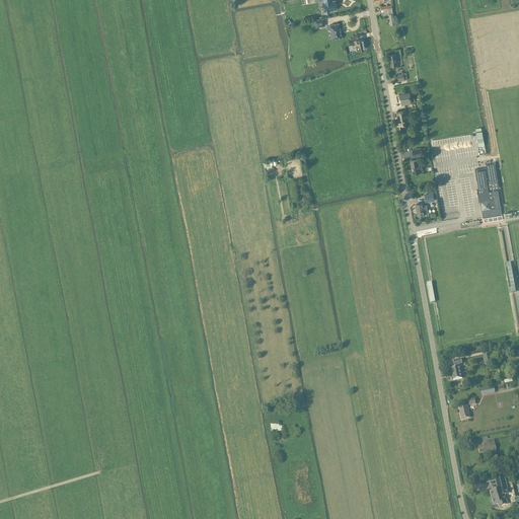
[(329,10),(337,9),(335,1),(331,1),(331,0),(322,0),(322,3),(323,10),(321,10),(321,14),(324,13),(324,14),(330,13),(329,10)]
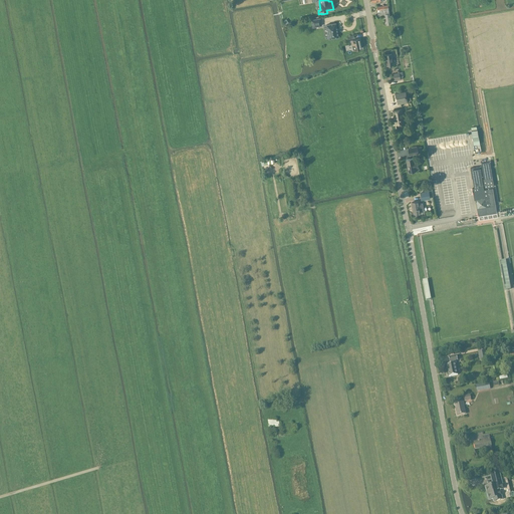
[(376,7),(377,15),(384,14),(387,25),(391,24),(388,5),(376,7)]
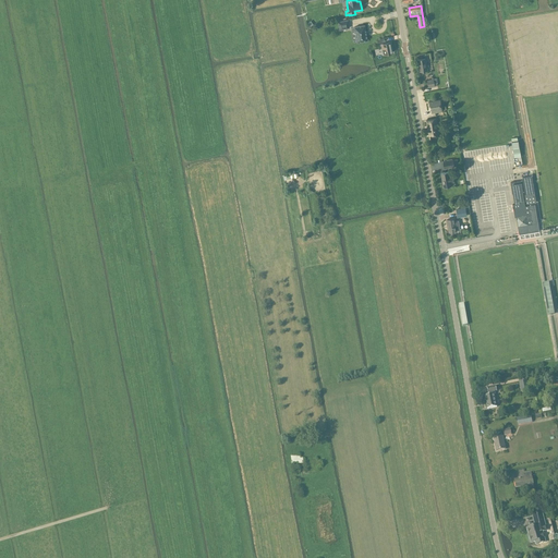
[(338,22),(340,29),(349,28),(348,21),(338,22)]
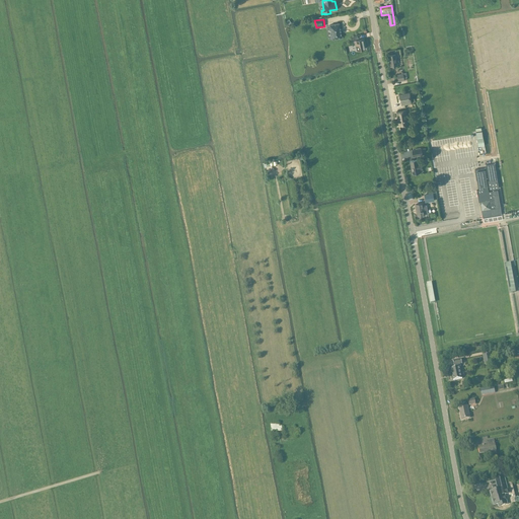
[(339,23),(329,25),(332,40),(342,38),(339,23)]
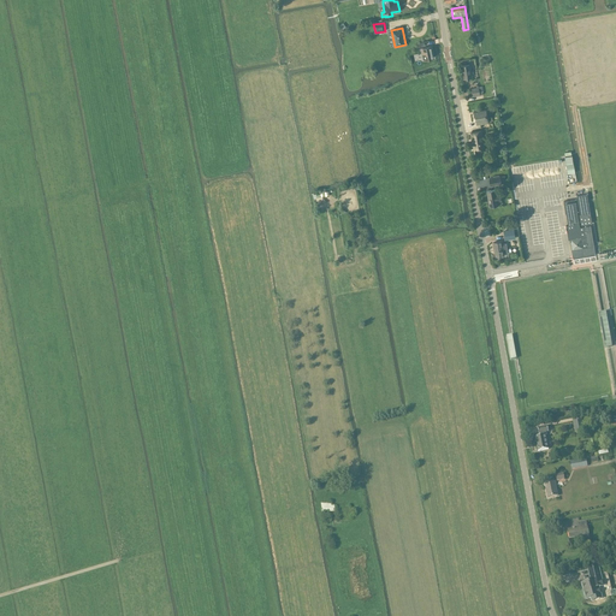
[(431,47),(421,48),(422,54),(424,60),(433,58),(431,47)]
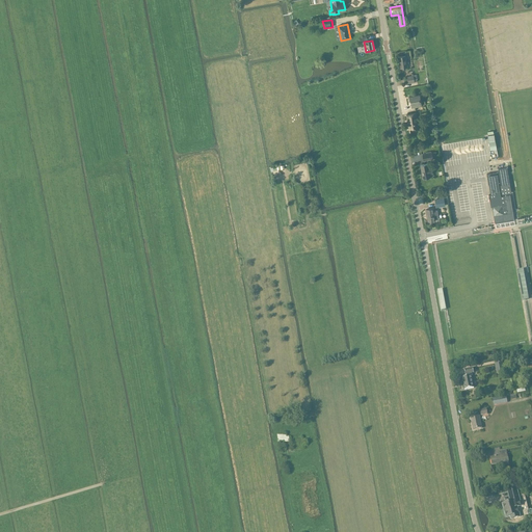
[(407,68),(406,60),(405,55),(397,57),(399,69),(407,68)]
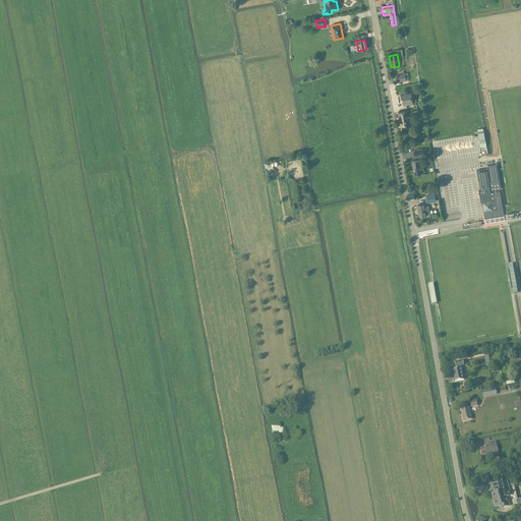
[(413,102),(411,93),(401,95),(402,104),(413,102)]
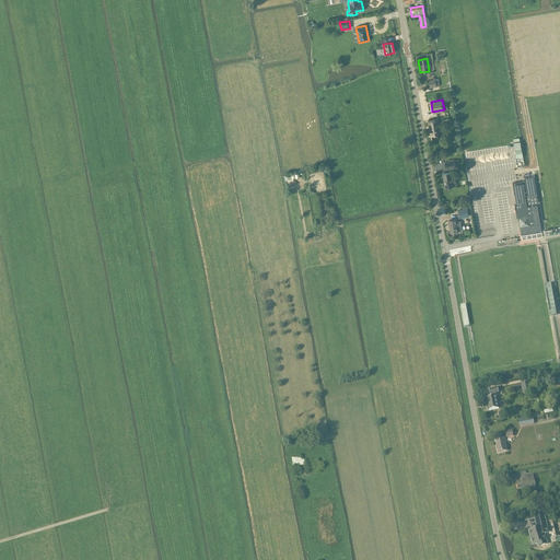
[(441,135),(439,118),(428,120),(431,137),(441,135)]
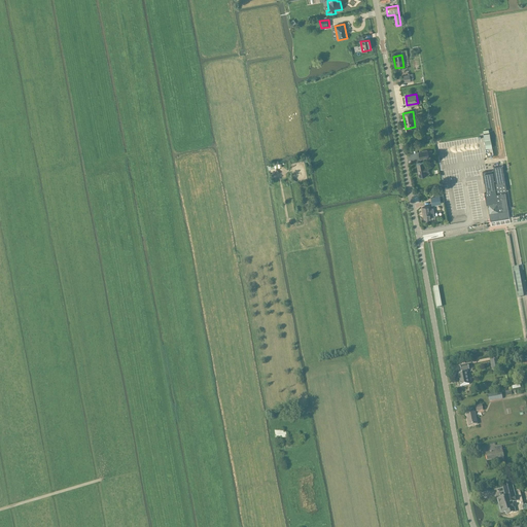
[(492,144),(490,133),(483,134),(485,145),(492,144)]
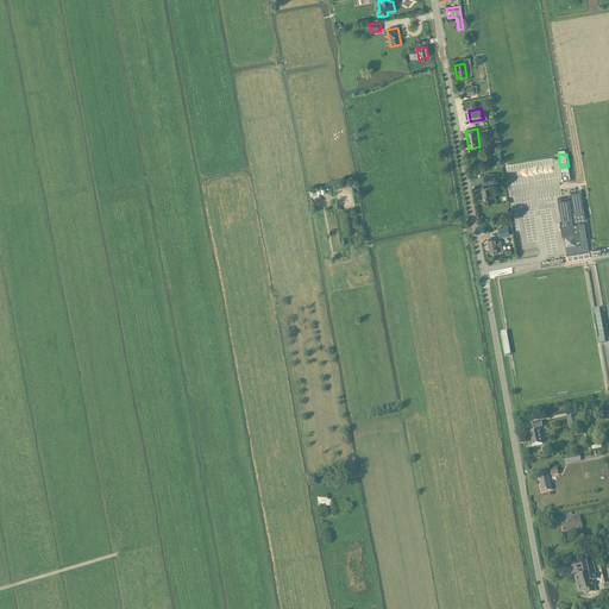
[(495,199),(495,196),(494,190),(491,192),(490,188),(482,189),(484,205),(494,203),(493,199),(495,199)]
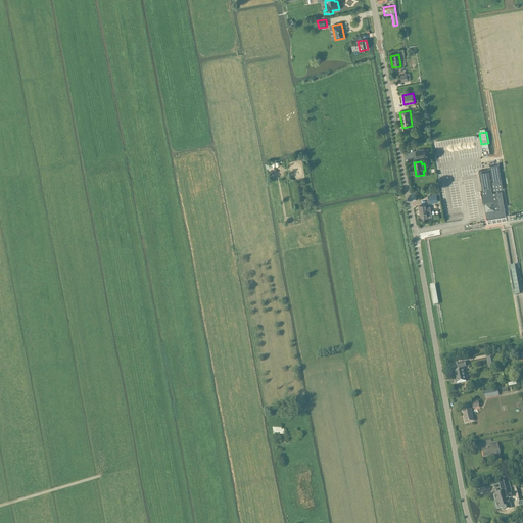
[(498,164),(490,167),(492,182),(493,191),(503,190),(498,164)]
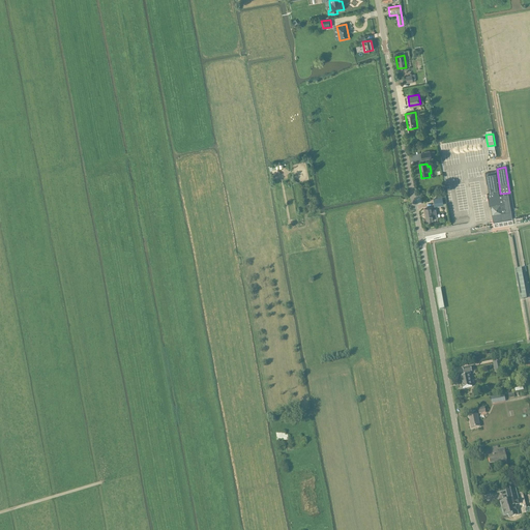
[(512,218),(511,211),(508,194),(499,196),(495,172),(486,173),(489,195),(488,195),(490,206),(492,206),(494,221),(500,219),(501,222),(506,221),(506,219),(512,218)]
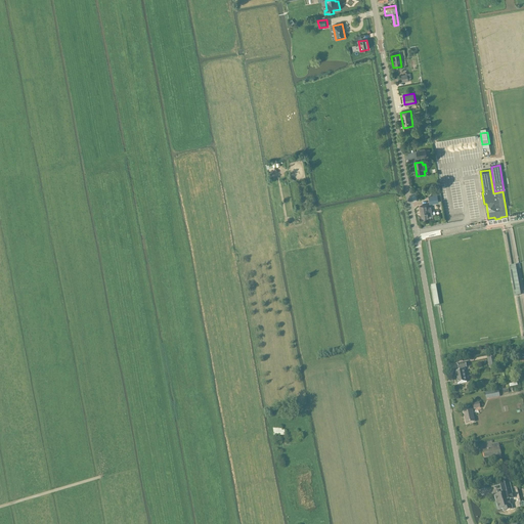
[(431,208),(428,208),(427,205),(420,207),(422,218),(429,217),(429,216),(432,216),(431,208)]
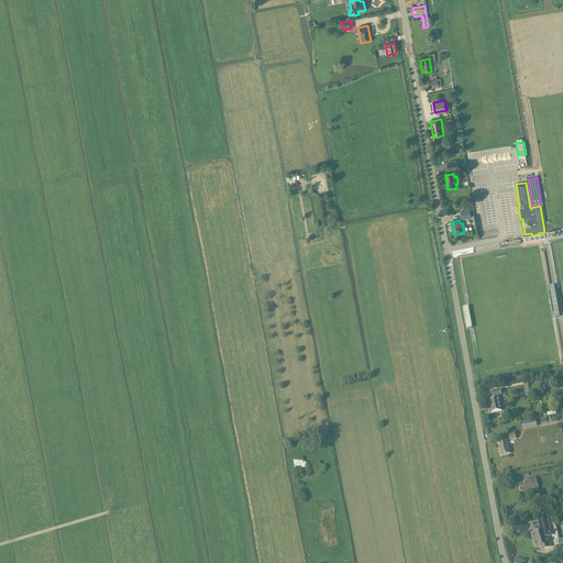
[(554,286),(549,287),(554,318),(560,317),(554,286)]
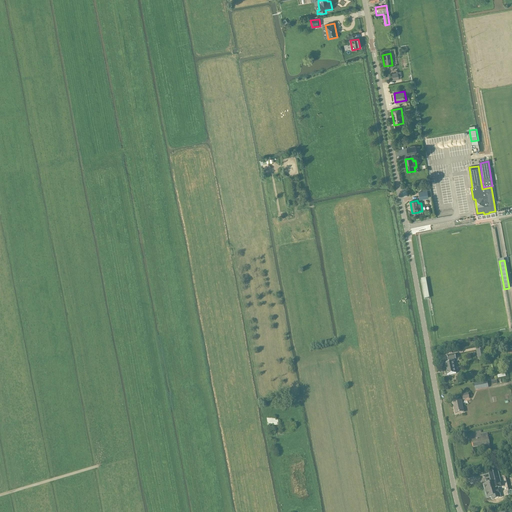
[(423,299),(430,298),(426,278),(419,279),(423,299)]
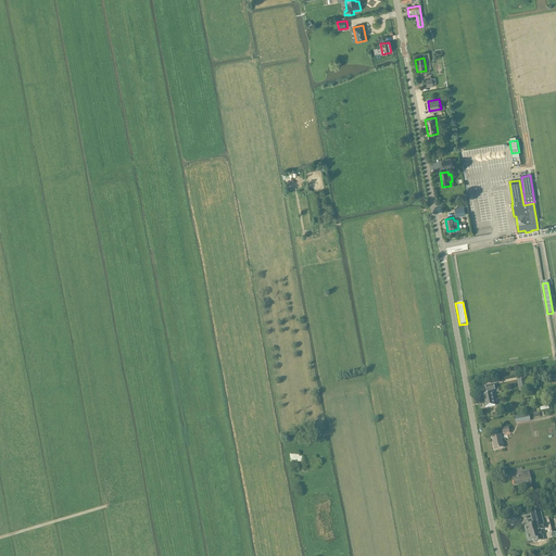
[(528,388),(526,378),(517,380),(519,390),(528,388)]
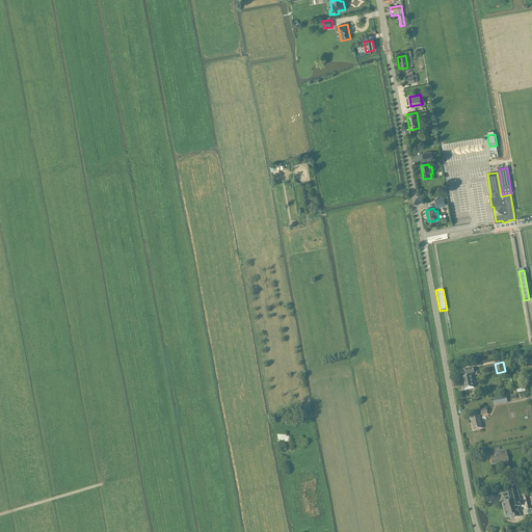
[(473,369),(464,370),(466,377),(462,378),(464,390),(474,389),(471,376),(472,376),(472,373),(474,373),(473,369)]
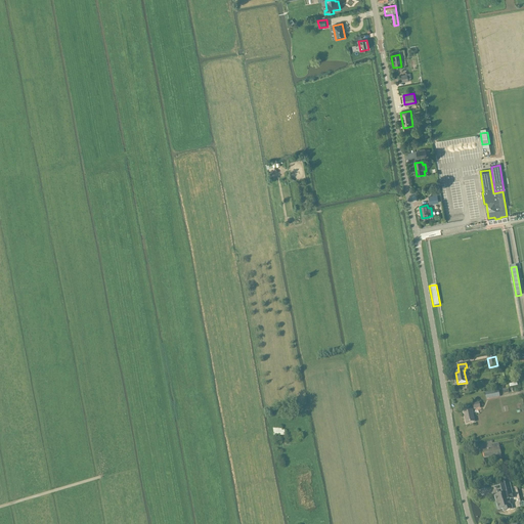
[(486,399),(500,397),(498,391),(485,393),(486,399)]
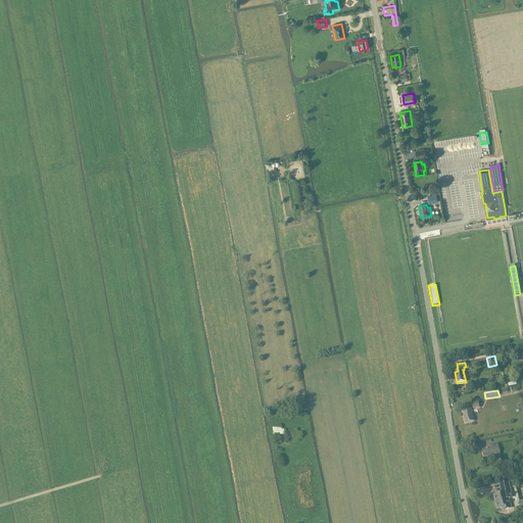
[(474,421),(471,409),(462,411),(465,423),(474,421)]
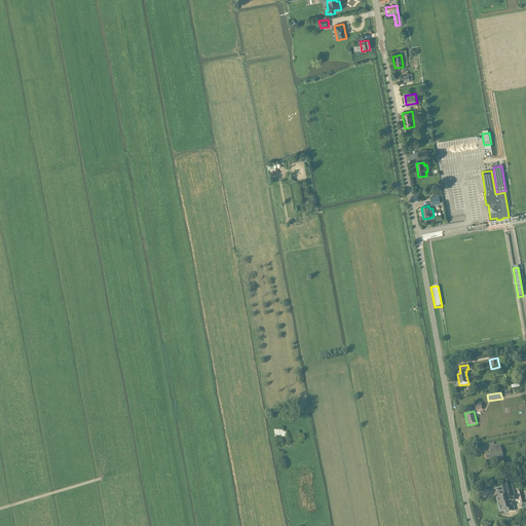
[(500,446),(494,447),(495,451),(485,453),(486,459),(497,457),(498,464),(503,463),(500,446)]
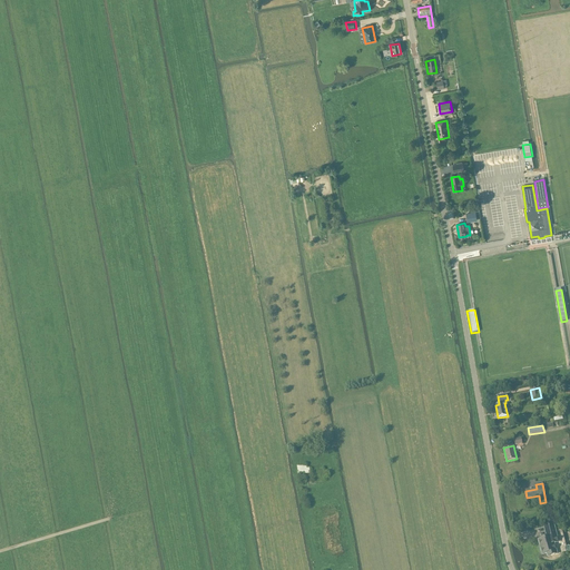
[(559,543),(553,526),(553,524),(544,527),(543,527),(547,538),(538,540),(538,541),(539,546),(540,549),(540,550),(541,553),(542,554),(547,553),(547,557),(558,553),(556,543),(559,543)]
